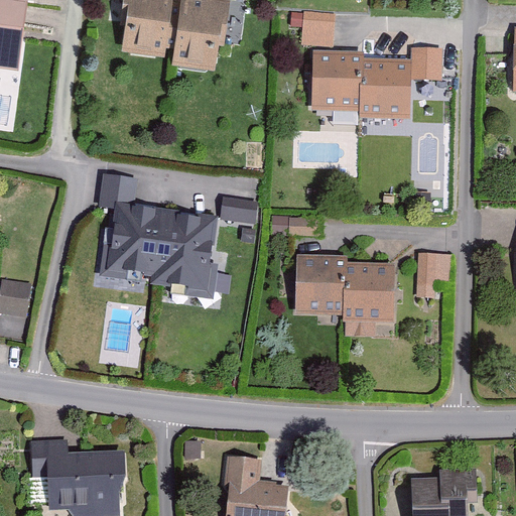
[(0,0),(0,65),(17,68),(26,3),(0,0)]
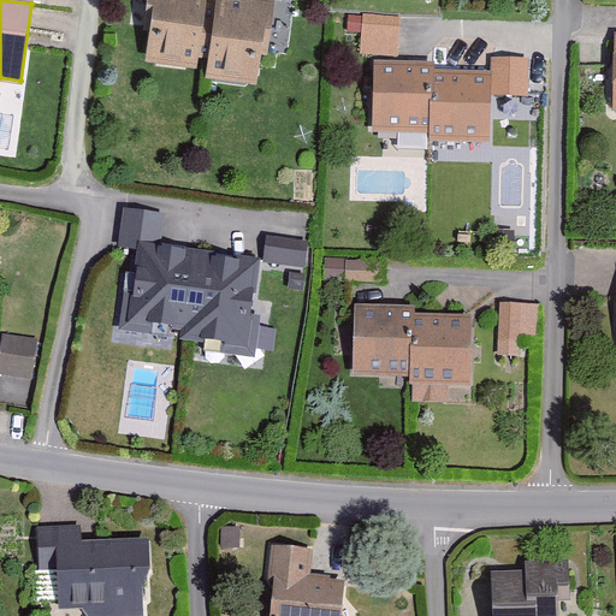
[(144,0),(141,55),(197,59),(200,69),(258,80),(268,0),(144,0)]
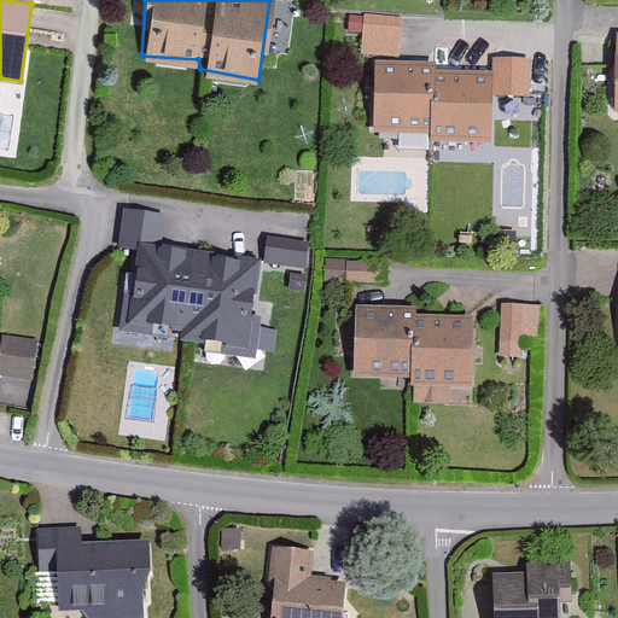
[(360,10),(359,52),(398,52),(401,15),(360,10)]
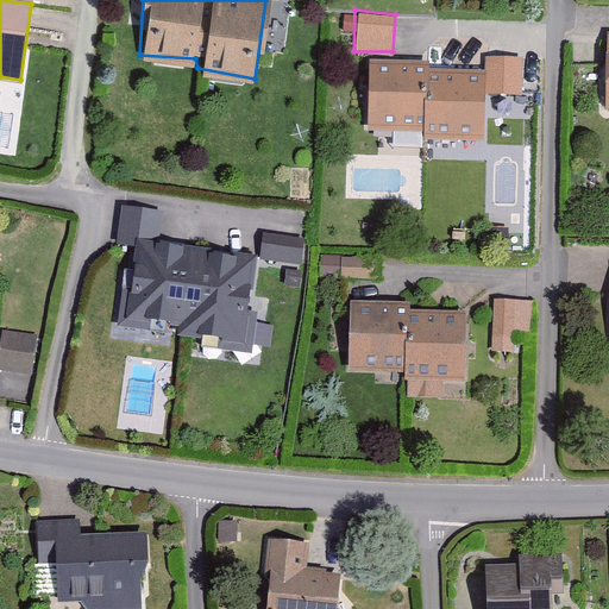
[(485,56),(487,89),(523,93),(523,58),(485,56)]
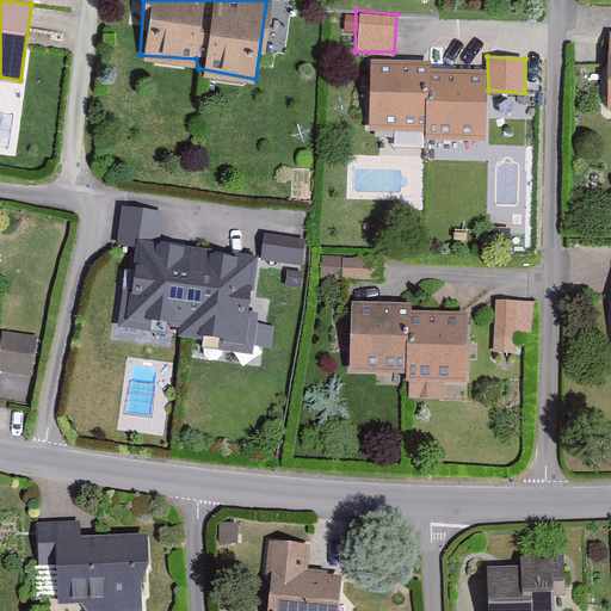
[(368,60),(364,125),(420,130),(424,139),(480,140),(481,68),(431,69),(429,61),(368,60)]
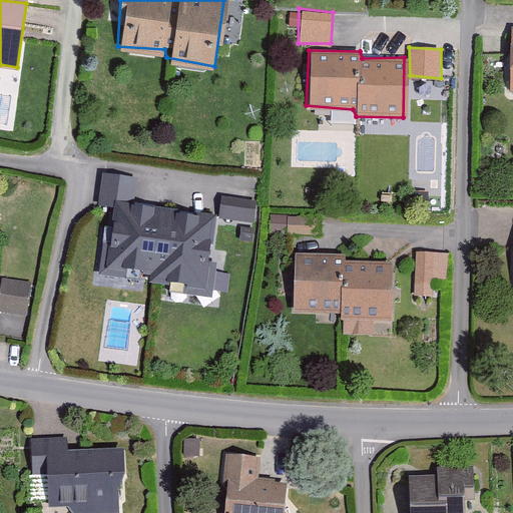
[(257,219),(255,198),(223,199),(223,219),(257,219)]
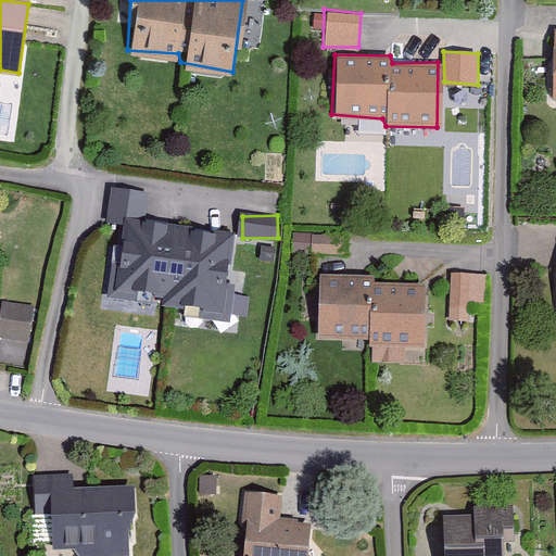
[(230,241),(128,227),(119,290),(169,297),(167,307),(220,315),(230,241)]
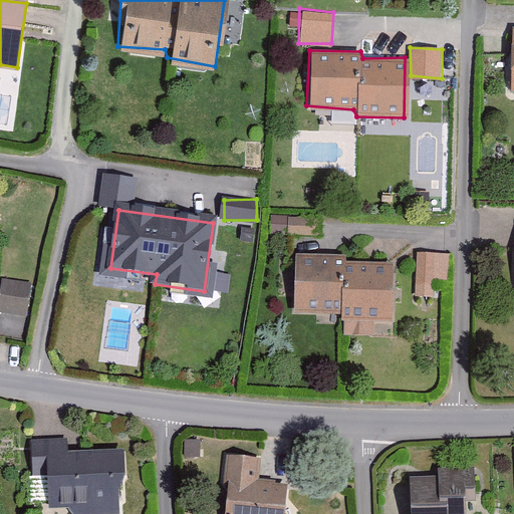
[(289,218),(288,233),(319,232),(320,217),(289,218)]
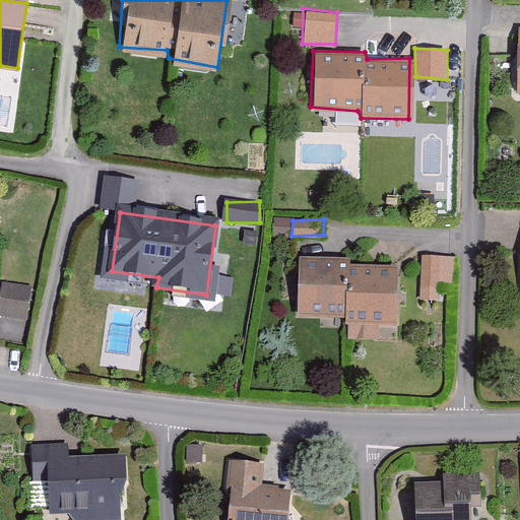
[(424,256),(420,296),(434,297),(437,280),(456,284),(458,257),(424,256)]
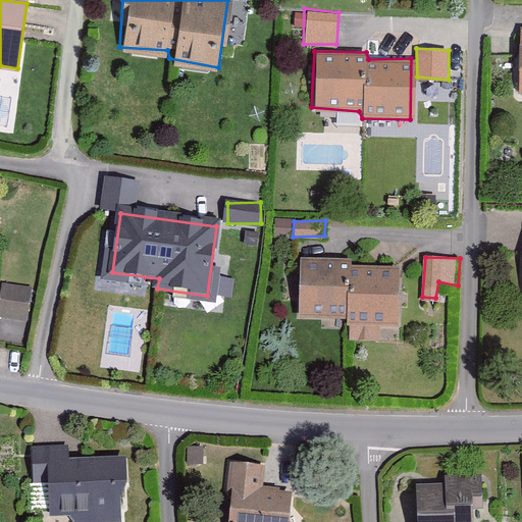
[(296,258),(294,315),(345,316),(346,322),(397,325),(395,268),(348,267),(347,260),(296,258)]
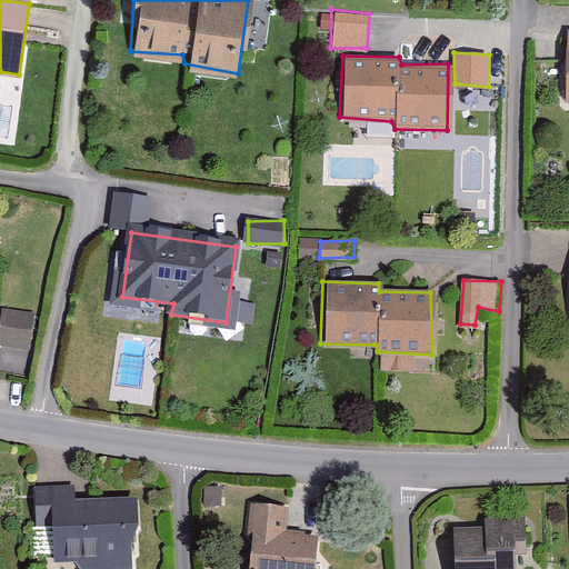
[(1,308),(0,322),(0,345),(31,347),(35,311),(1,308)]
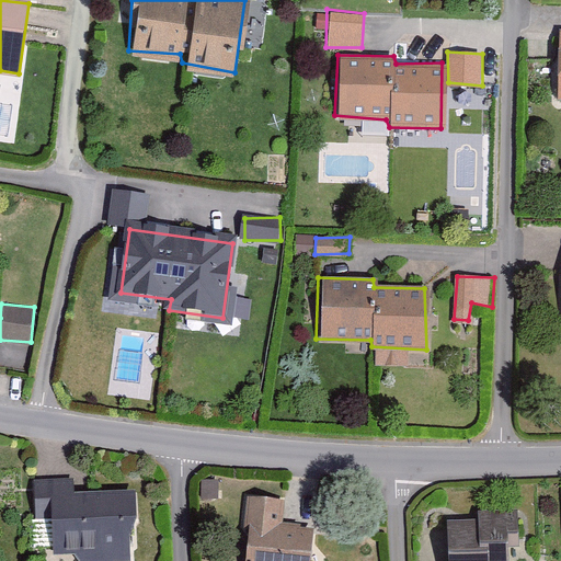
[(45,512),(45,560),(129,560),(129,493),(71,493),(71,481),(31,481),(31,512),(45,512)]
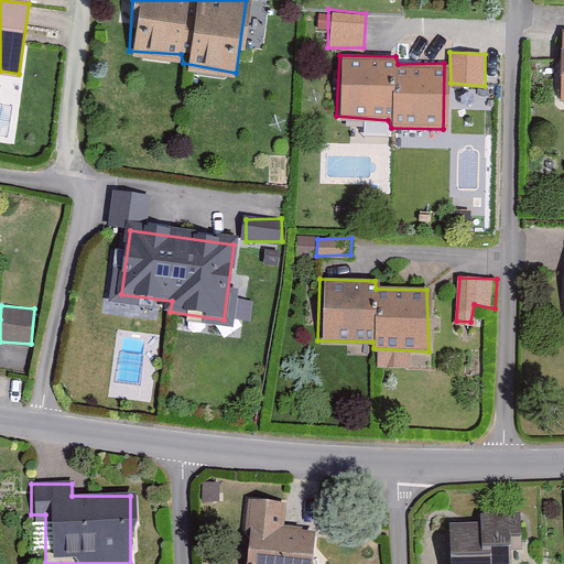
[(250,505),(248,563),(312,563),(313,529),(283,528),(284,506),(250,505)]
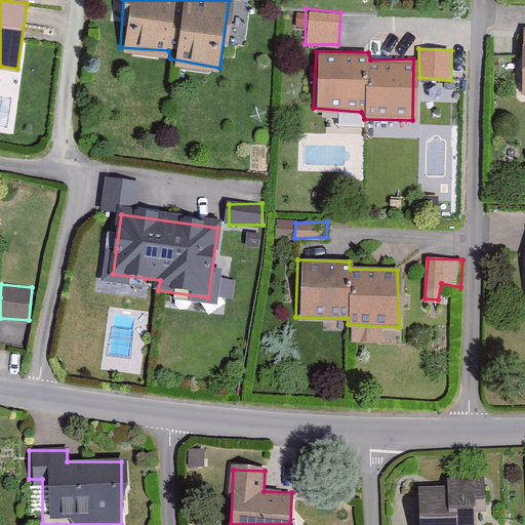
[(418,483),(418,524),(474,524),(473,513),(483,510),(485,476),(451,471),(447,485),(418,483)]
